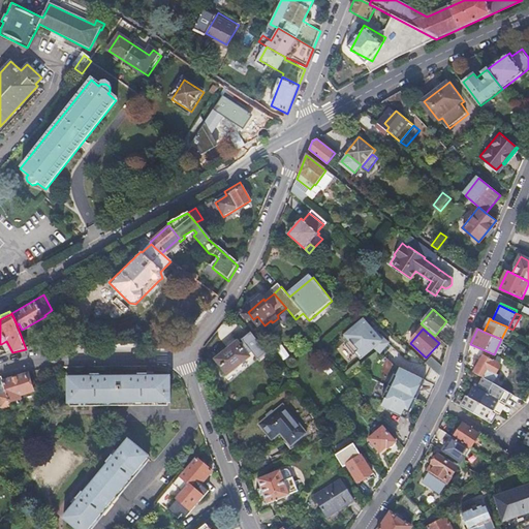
[(1,344),(6,354),(12,352),(6,341),(1,344)]
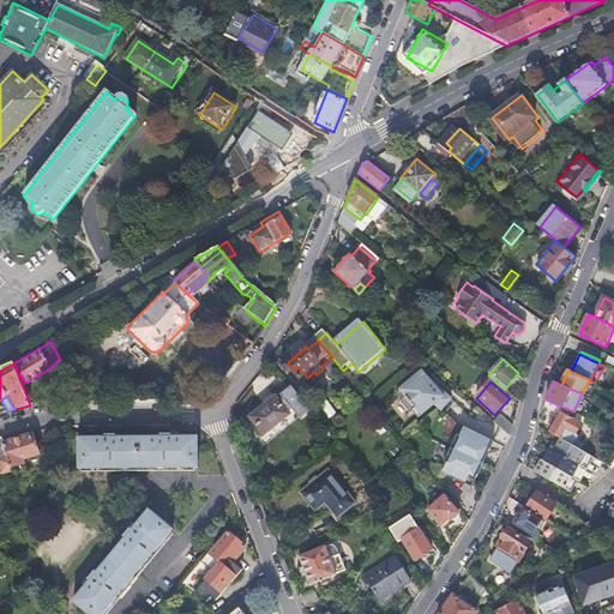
[(272,398),(250,417),(263,435),(287,416),(272,398)]
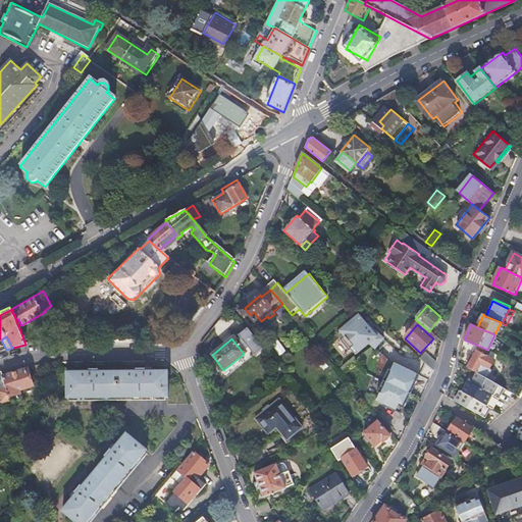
[(464,340),(462,348),(473,352),(476,345),(464,340)]
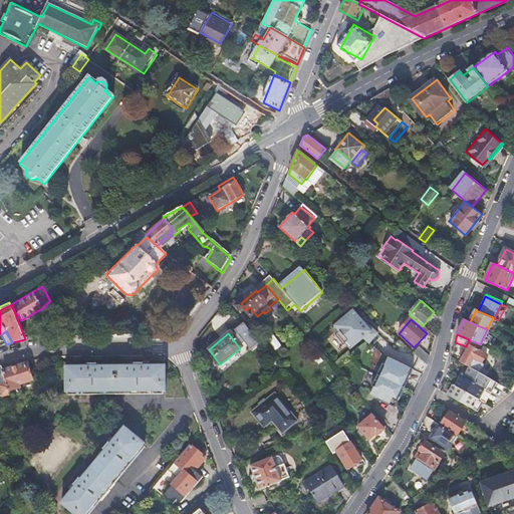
[(463,355),(460,361),(471,367),(480,372),(486,361),(483,359),(486,353),(480,350),(482,345),(480,344),(471,340),(467,350),(463,348),(460,353),(463,355)]
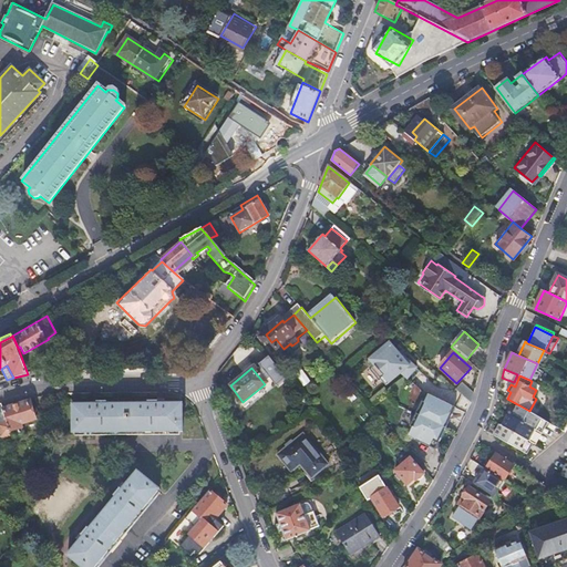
[(456,390),(471,402),(474,393),(462,383),(456,390)]
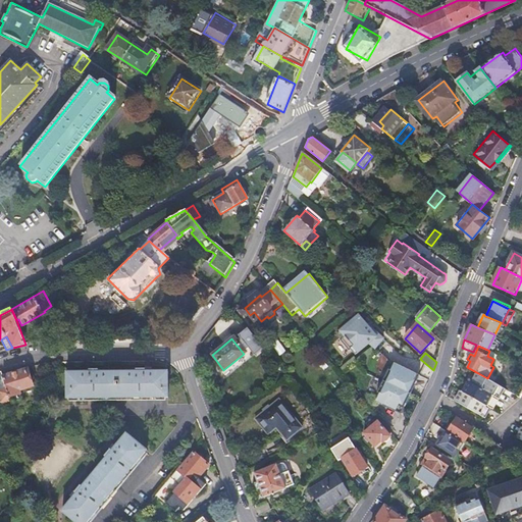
[(39,379),(36,365),(34,365),(27,366),(30,381),(39,379)]
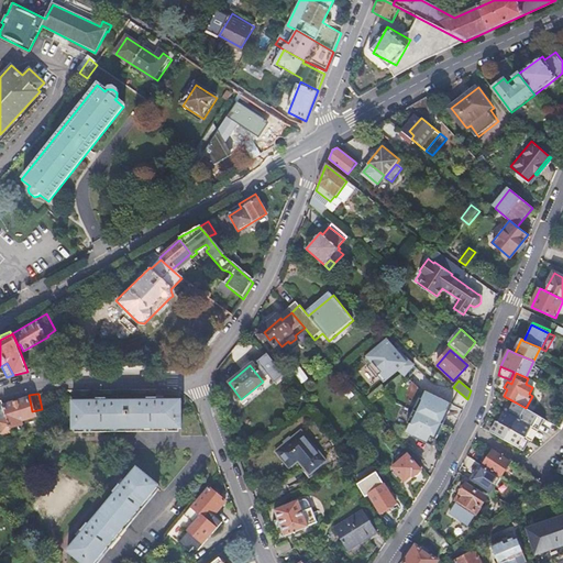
[(72,429),(76,429),(75,432),(179,432),(179,429),(181,429),(181,401),(157,401),(157,398),(146,398),(147,401),(106,401),(106,398),(96,398),(96,401),(73,401),(72,429)]
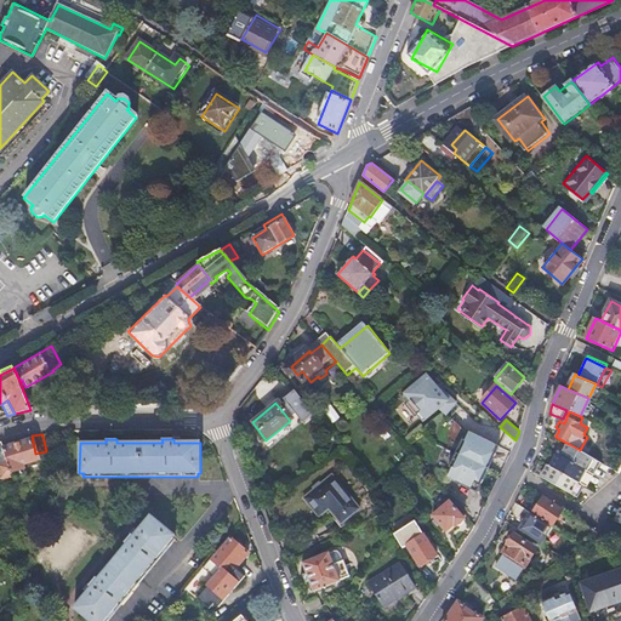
[(0,440),(0,467),(5,467),(6,476),(9,478),(18,476),(21,474),(18,465),(35,462),(32,442),(1,446),(0,440)]
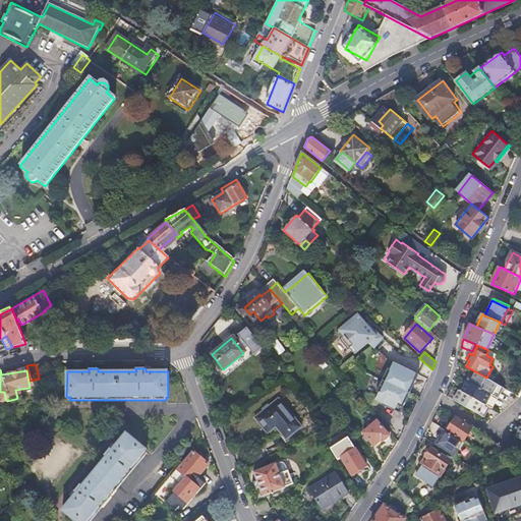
[(499,409),(509,389),(503,386),(486,378),(477,372),(472,382),(469,381),(464,391),(461,390),(456,401),(487,417),(493,406),(499,409)]
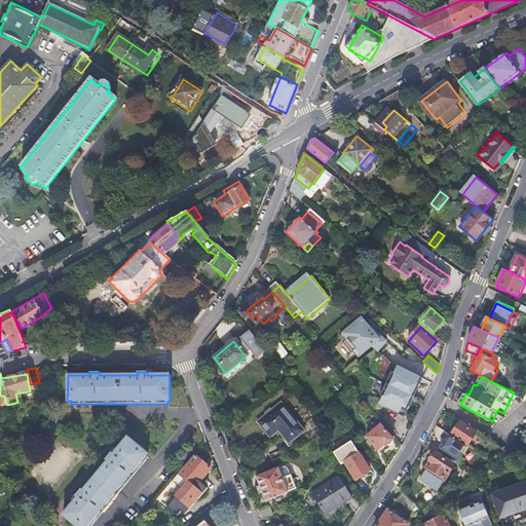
[(520,386),(516,392),(522,397),(525,388),(520,386)]
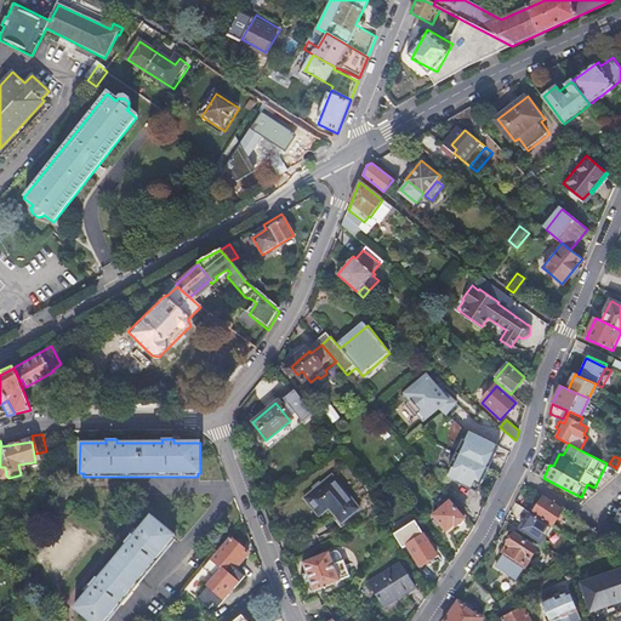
[(332,480),(306,502),(318,518),(329,508),(343,525),(360,512),(341,489),(340,490),(332,480)]
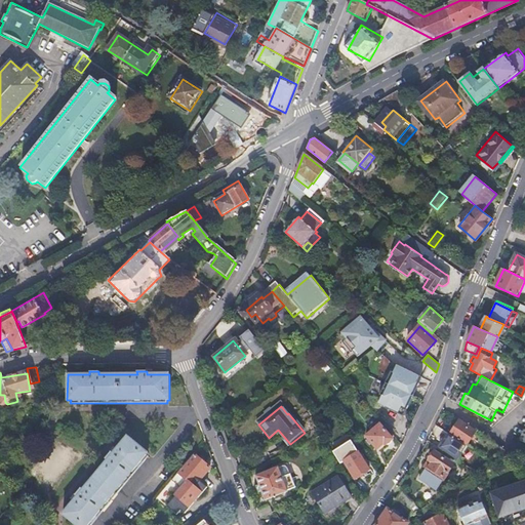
[(459,420),(450,435),(462,443),(467,446),(476,432),(459,420)]
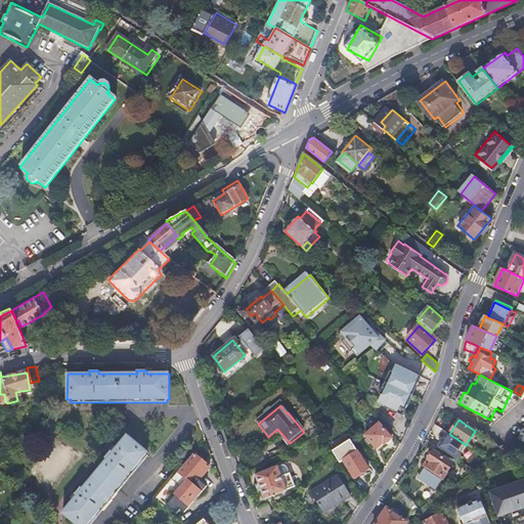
[(379,425),(365,436),(377,451),(391,440),(379,425)]
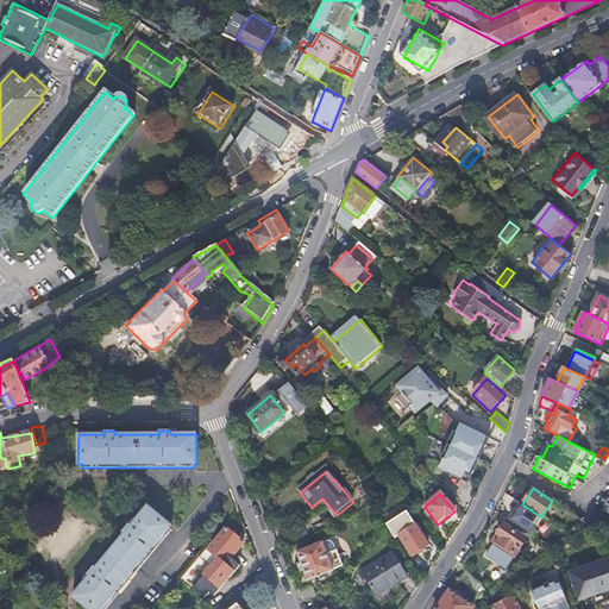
[(513,514),(509,521),(529,534),(533,528),(529,526),(537,514),(522,504),(514,515),(513,514)]
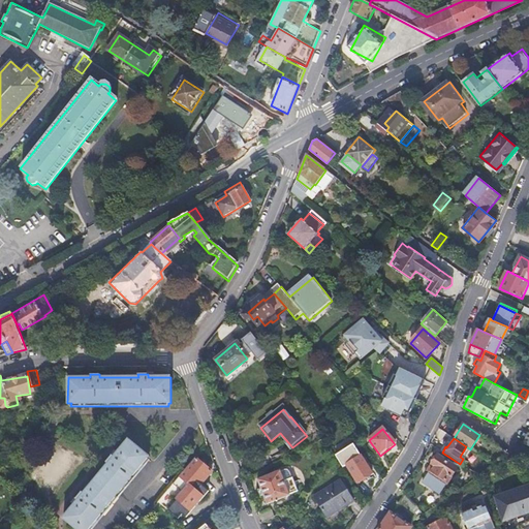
[(95,528),(151,462),(148,460),(150,458),(129,441),(114,459),(112,457),(106,463),(109,465),(85,494),(83,492),(76,499),(80,501),(64,520),(75,528),(95,528)]
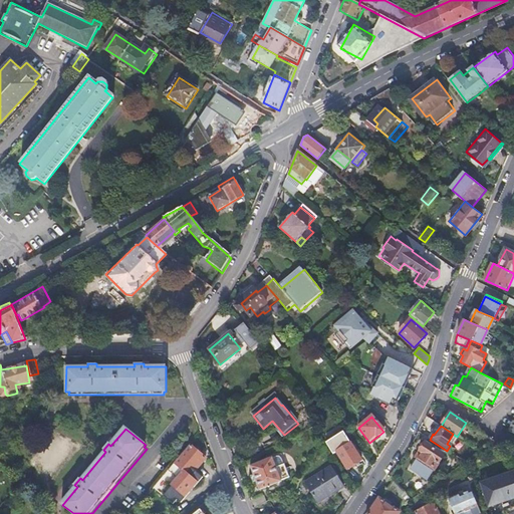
[(345,448),(338,452),(349,470),(363,462),(348,440),(342,443),(345,448)]
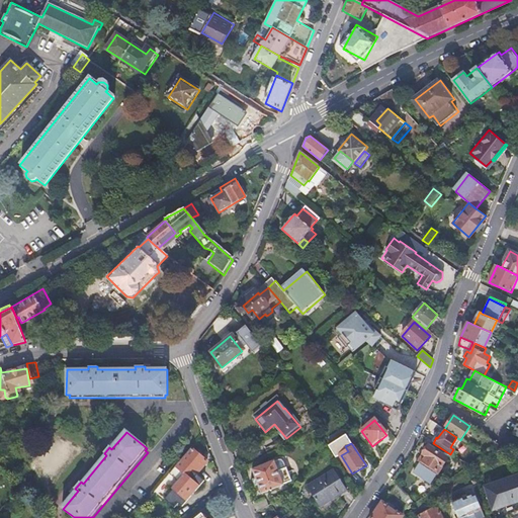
[(415,460),(419,462),(420,463),(419,465),(417,464),(411,472),(427,485),(434,476),(432,475),(433,472),(435,475),(445,459),(426,445),(415,460)]
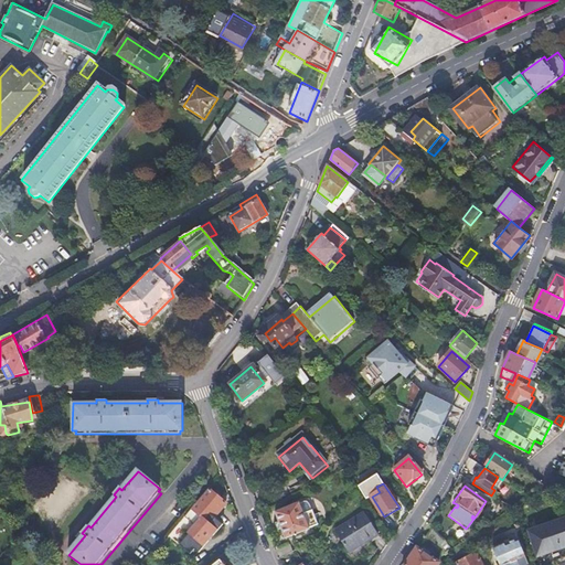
[(226,502),(210,488),(193,509),(179,525),(189,533),(182,541),(184,542),(174,554),(185,563),(190,557),(194,561),(205,545),(224,523),(215,515),(226,502)]
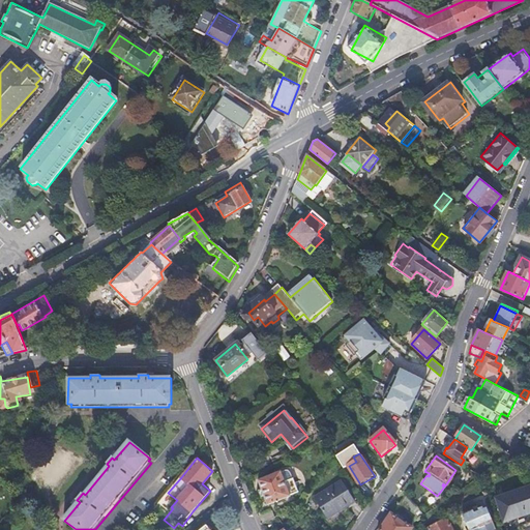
[(291,458),(278,464),(282,469),(293,464),(291,458)]
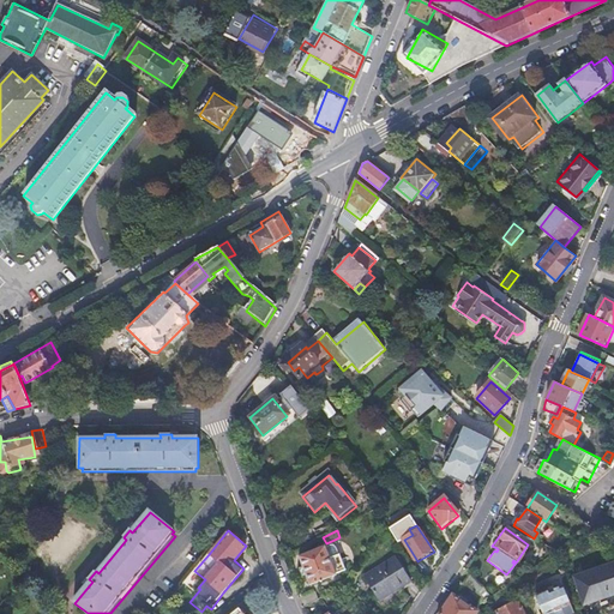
[(324,545),(299,557),(313,585),(348,569),(341,553),(331,558),(324,545)]
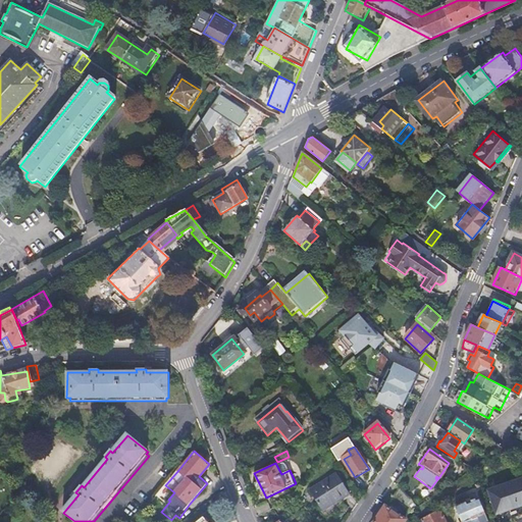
[(336,473),(308,492),(321,513),(350,494),(336,473)]
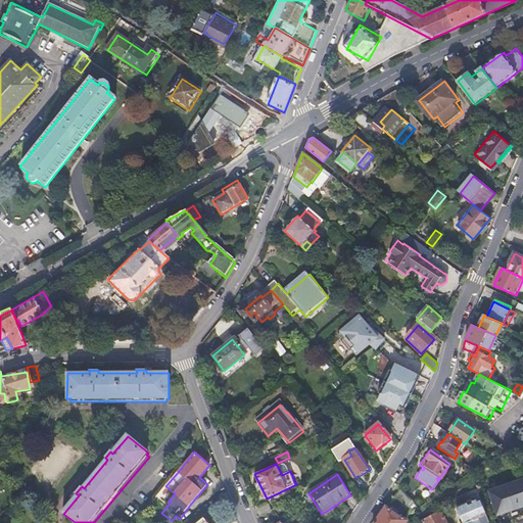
[(522,478),(487,492),(496,518),(522,507),(522,478)]
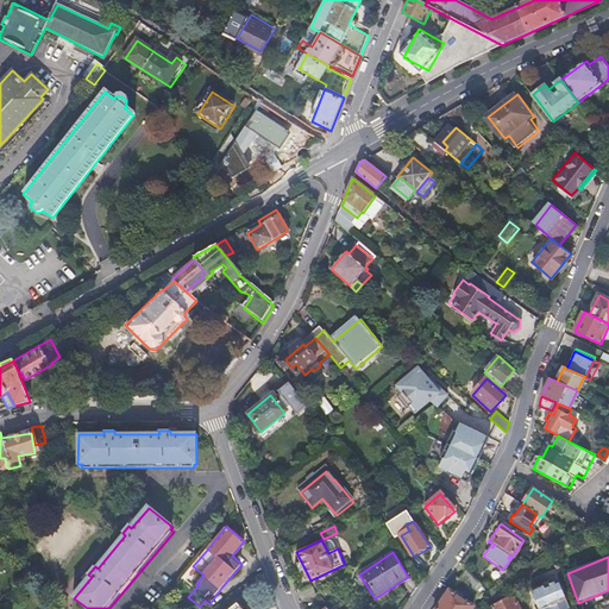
[(556,582),(553,576),(545,579),(545,582),(527,588),(534,608),(565,608),(556,582)]
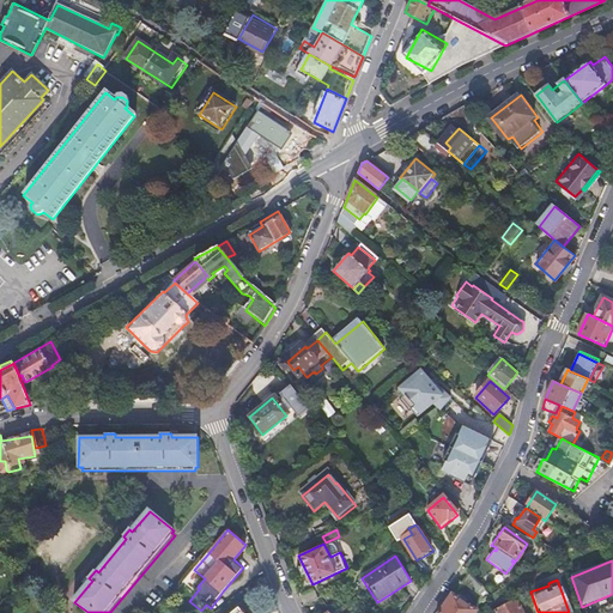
[(315,586),(297,594),(303,608),(322,599),(315,586)]
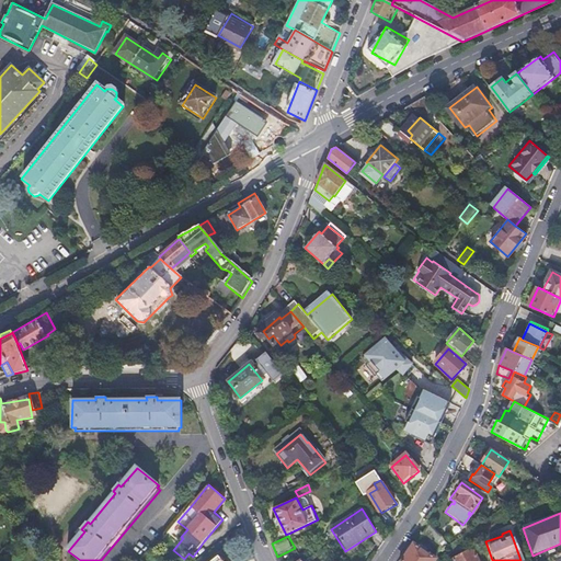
[(431,560),(412,548),(403,560),(431,560)]
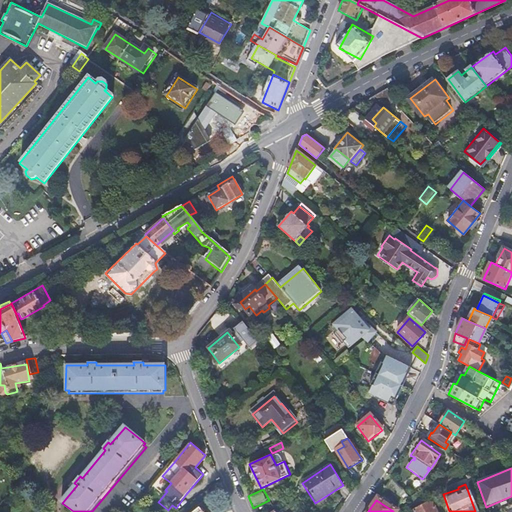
[(437,511),(433,502),(415,511),(437,511)]
